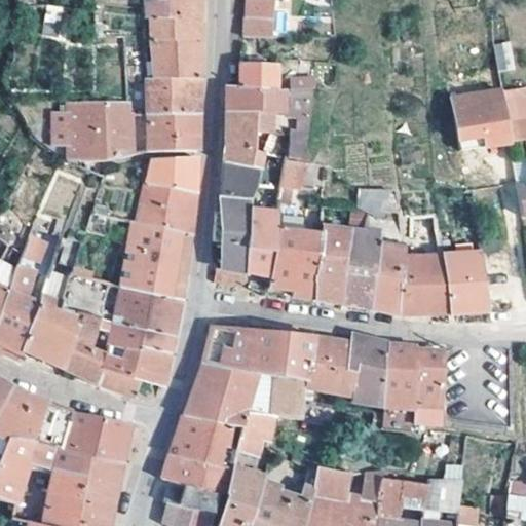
[(199,8),(198,0),(159,0),(145,5),(145,11),(146,21),(150,21),(150,28),(151,42),(199,40),(199,8)]
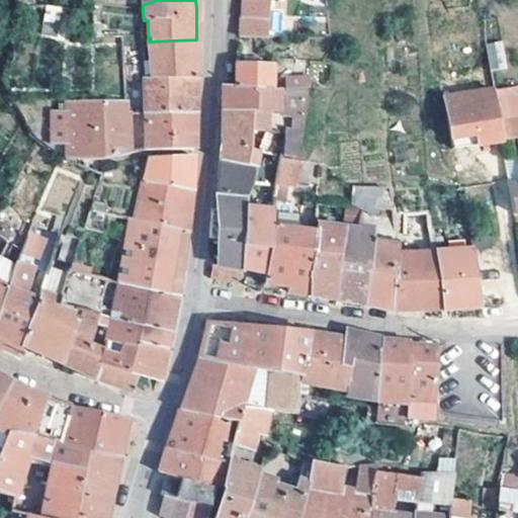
[(242,0),(242,16),(273,18),(274,9),(274,0),(242,0)]
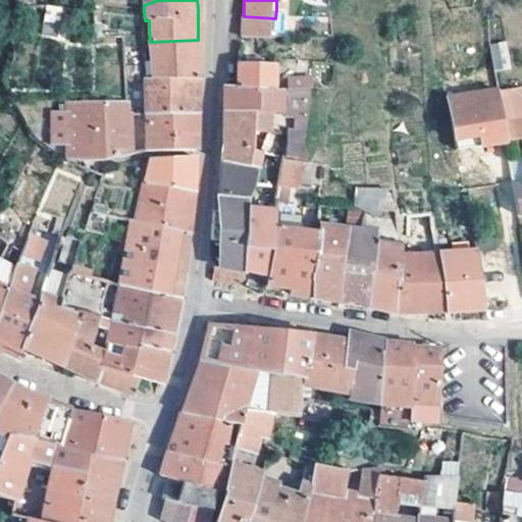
[(289,34),(291,10),(276,9),(275,18),(274,34),(289,34)]
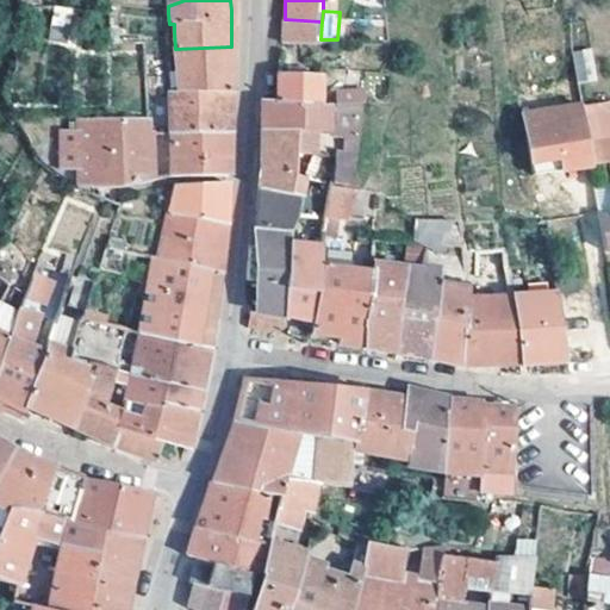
[(321,45),(321,39),(322,22),(285,19),(284,43),(321,45)]
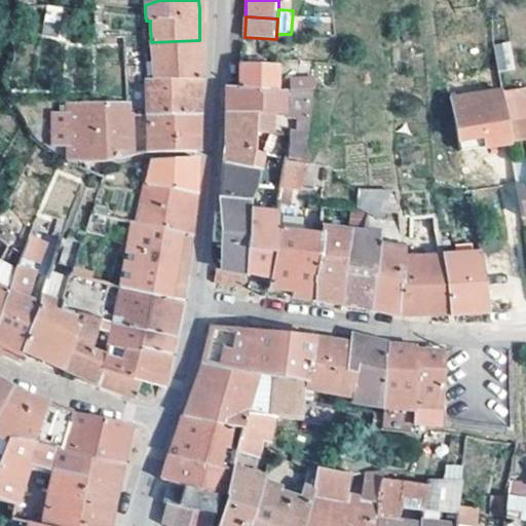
[(153,67),(153,80),(199,80),(199,55),(199,40),(151,42),(153,67)]
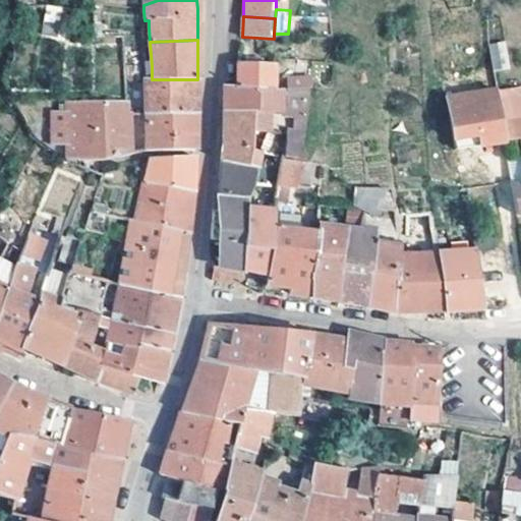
[(506,41),(488,44),(493,71),(511,68),(506,41)]
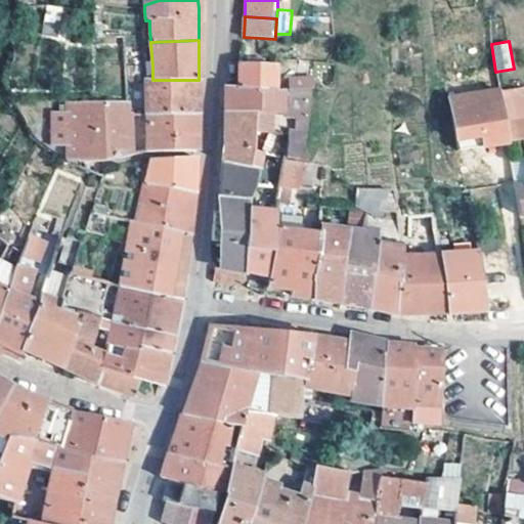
[(137,54),(125,53),(125,69),(138,68),(137,54)]
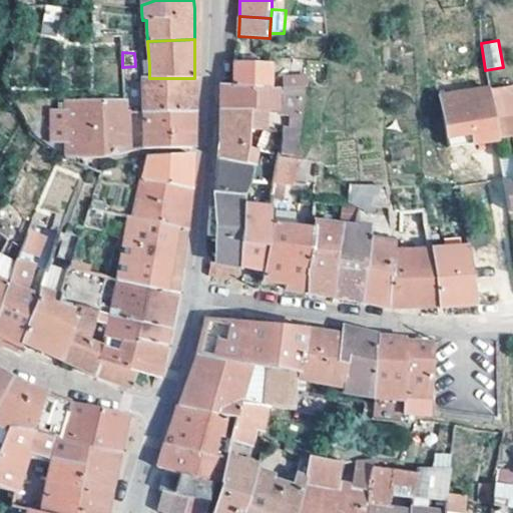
[(261,63),(261,55),(244,54),(244,64),(261,63)]
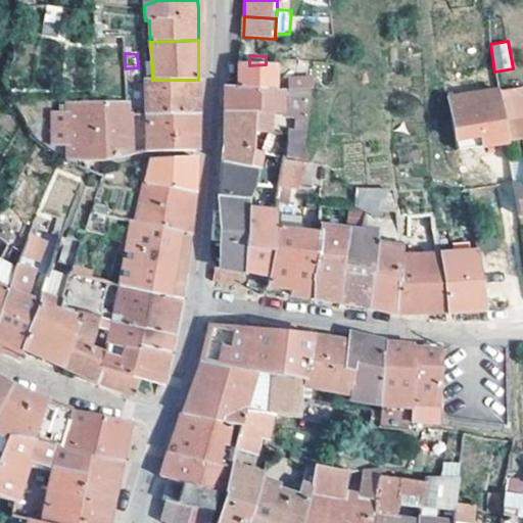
[(239,88),(262,89),(284,88),(283,64),(266,64),(249,65),(238,64),(239,88)]
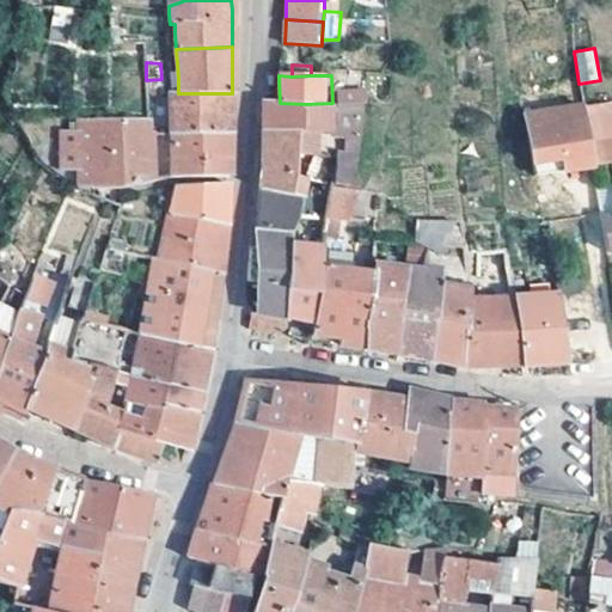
[(164,93),(164,79),(161,79),(146,80),(147,95),(164,93)]
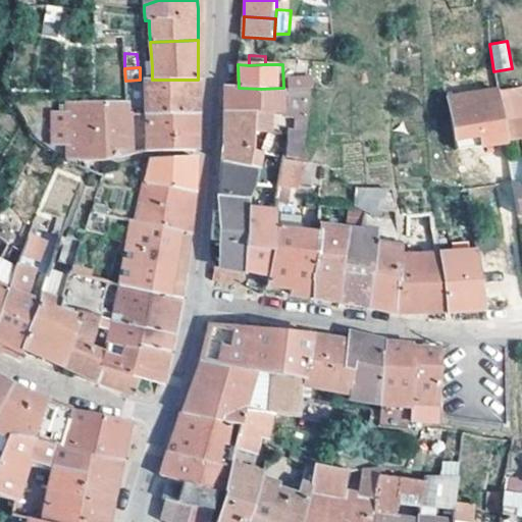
[(516,131),(508,77),(457,87),(465,138),(516,131)]
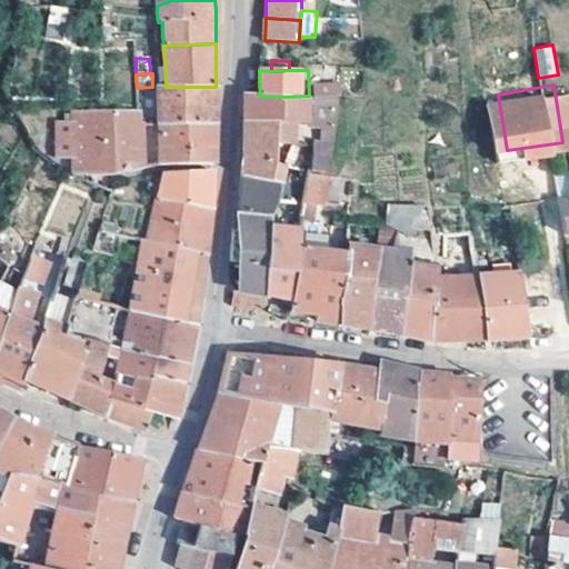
[(161,87),(160,127),(216,125),(216,100),(216,87),(166,87),(161,87)]
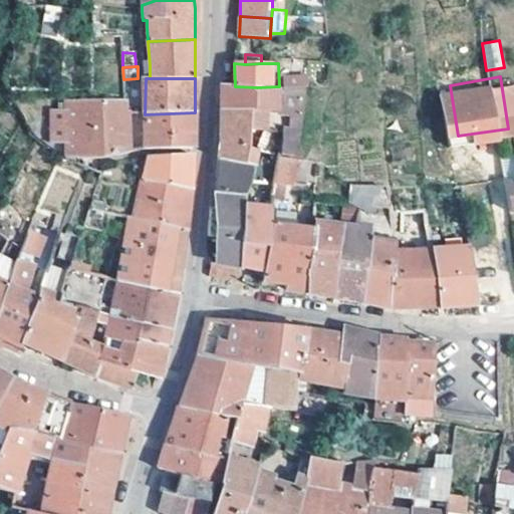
[(235,86),(225,85),(224,97),(224,110),(282,112),(279,130),(301,131),(305,86),(279,86),(257,87),(235,86)]
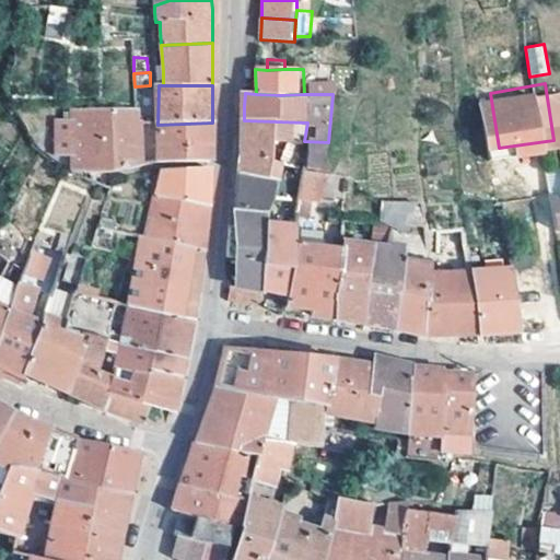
[(135,111),(68,109),(67,120),(50,120),(50,153),(67,153),(67,168),(77,174),(109,174),(139,167),(139,126),(136,126),(135,111)]
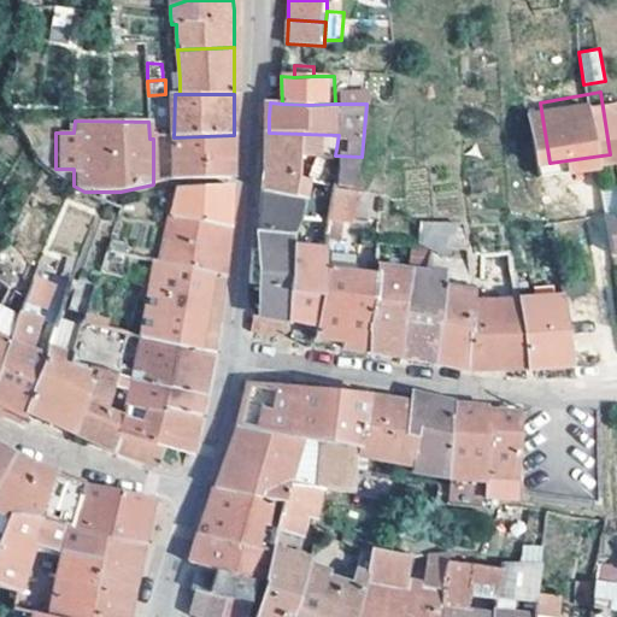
[(269,133),(268,168),(263,191),(303,197),(305,177),(295,176),(298,158),(313,158),(335,160),(335,156),(339,135),(269,133)]
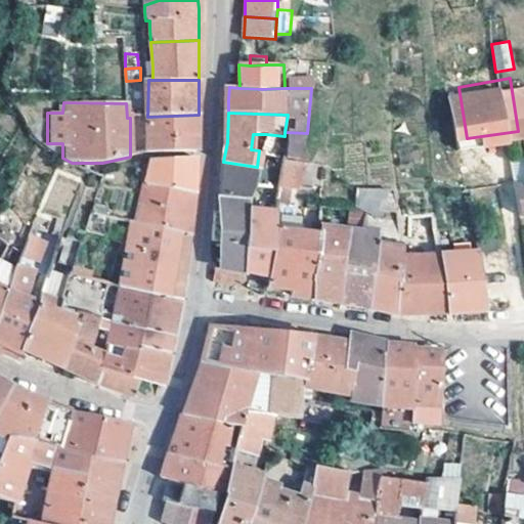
[(147,117),(146,153),(195,153),(197,132),(199,115),(147,117)]
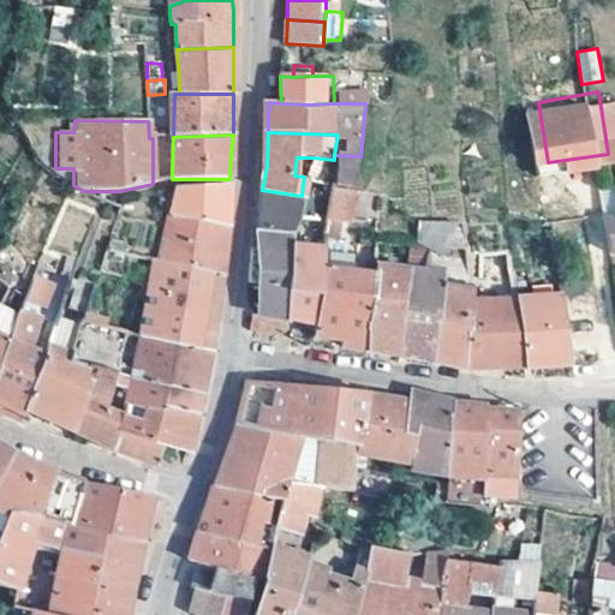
[(326,221),(327,214),(330,181),(304,177),(302,196),(298,220),(326,221)]
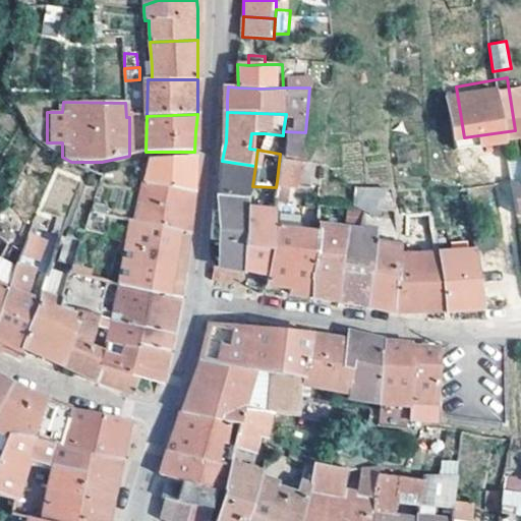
[(280,154),(277,181),(319,188),(321,162),(302,158),(280,154)]
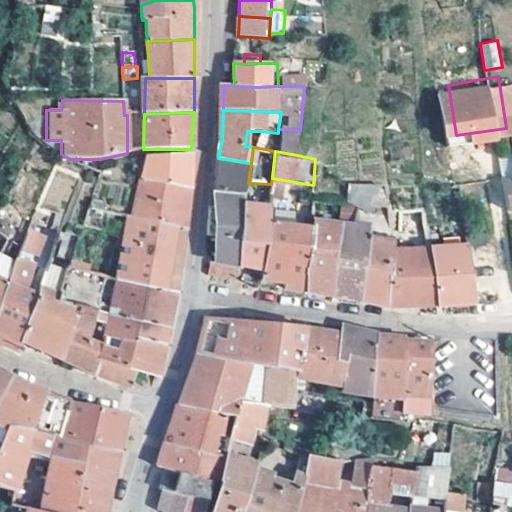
[(191,155),(144,158),(133,218),(186,231),(191,188),(189,187),(191,155)]
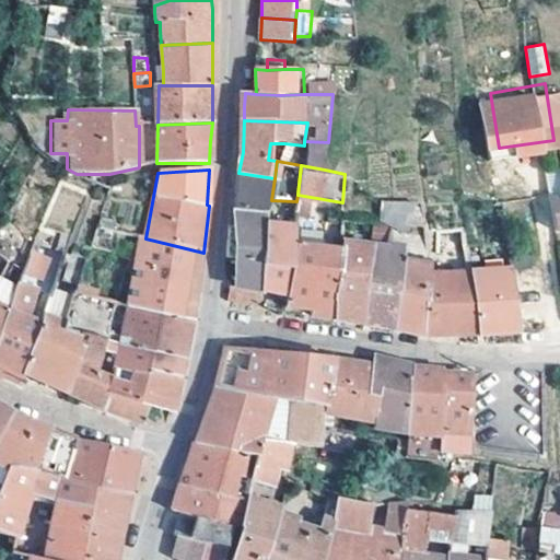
[(270,212),(271,200),(275,178),(238,173),(237,181),(236,202),(235,225),(235,288),(263,291),(270,212)]
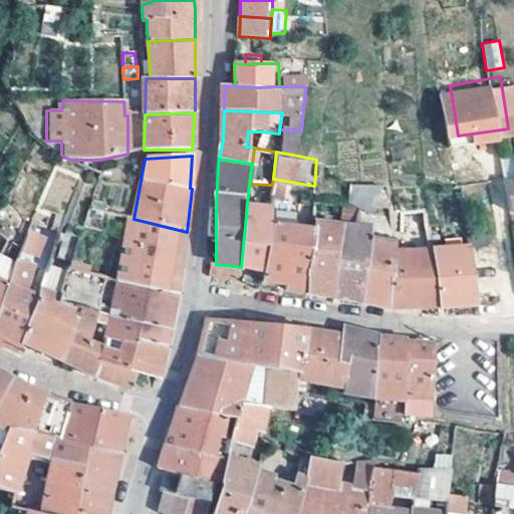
[(98,182),(133,184),(136,160),(105,163),(100,174),(98,182)]
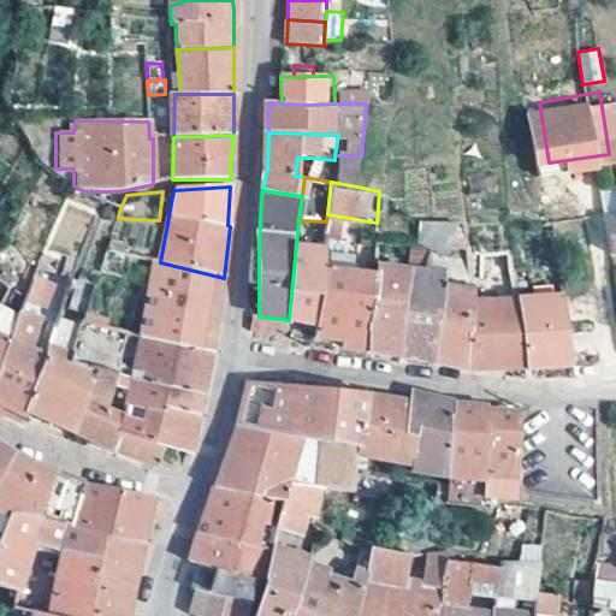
[(449,220),(419,220),(415,242),(433,249),(448,255),(449,220)]
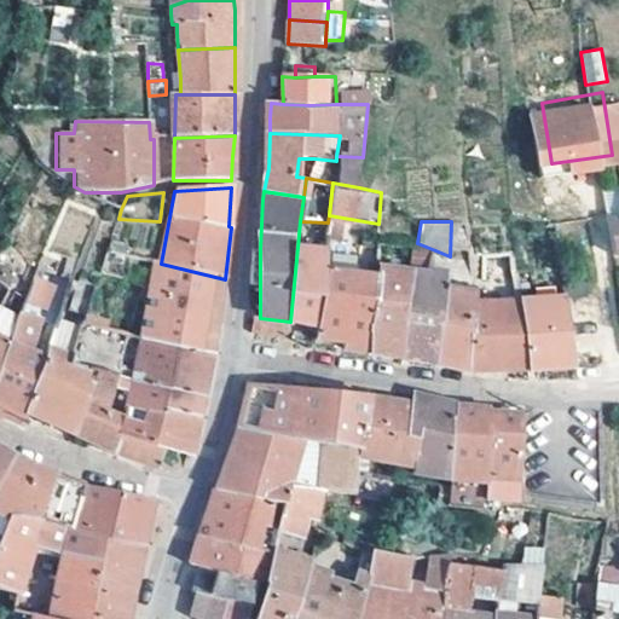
[(299,235),(290,322),(301,323),(317,325),(327,237),(299,235)]
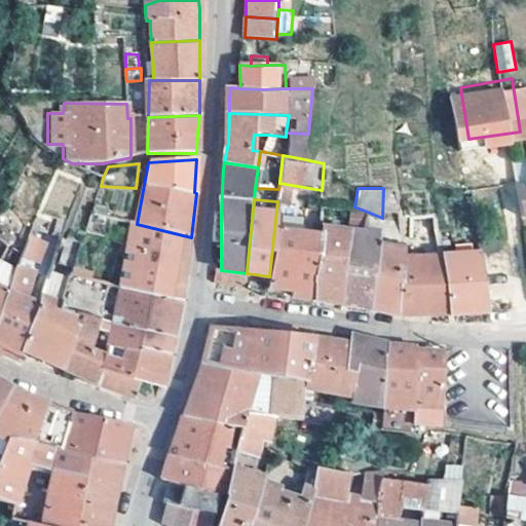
[(292,291),(291,298),(313,300),(321,230),(322,204),(277,201),(269,276),(268,288),(292,291)]
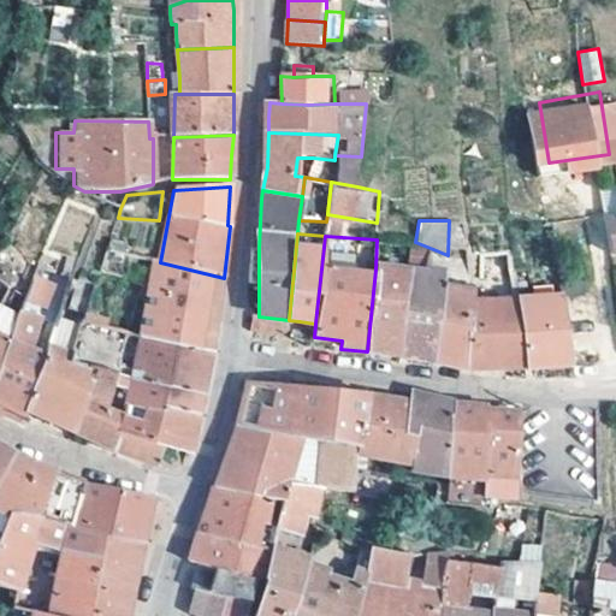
[(415,242),(412,267),(430,270),(433,249),(415,242)]
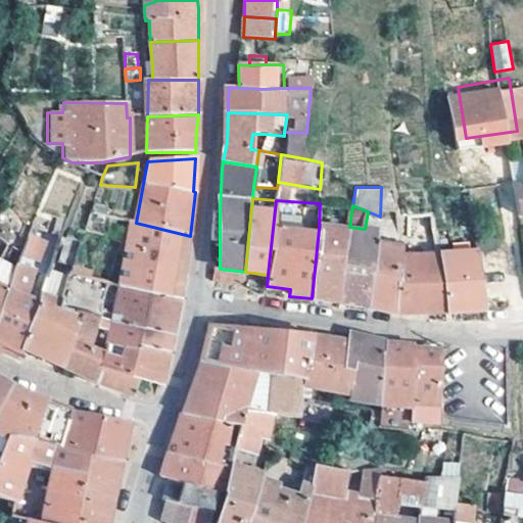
[(92,212),(89,220),(85,232),(123,240),(128,221),(92,212)]
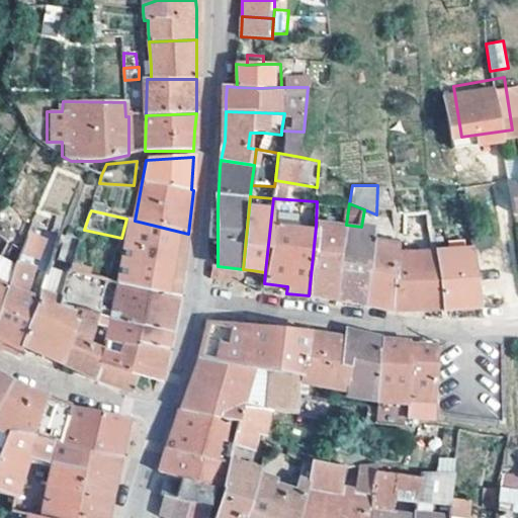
[(76,212),(68,234),(63,232),(48,272),(38,299),(21,346),(22,346),(38,353),(63,364),(75,329),(80,311),(75,310),(59,305),(70,271),(84,230),(88,218),(76,212)]
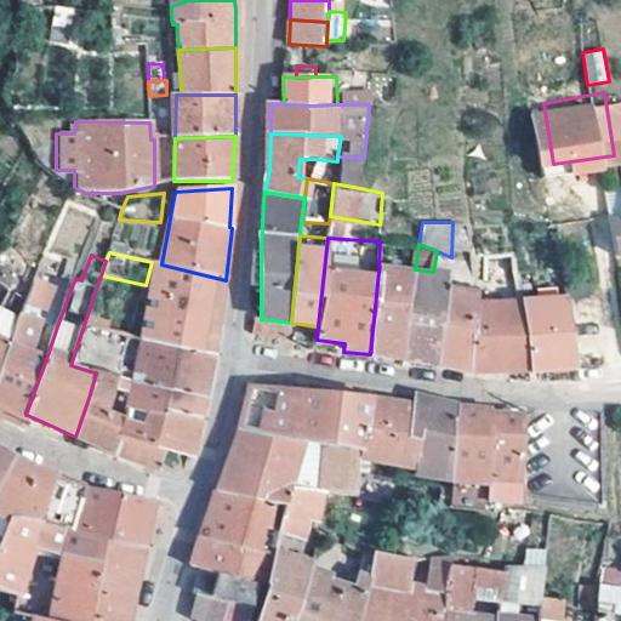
[(161,265),(142,340),(214,357),(218,320),(226,280),(161,265)]
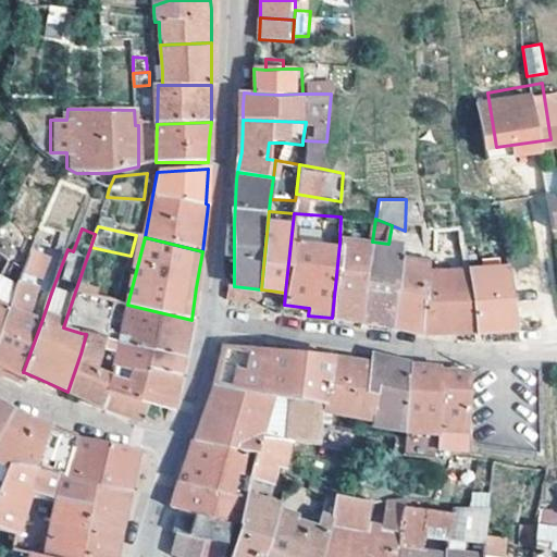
[(388,244),(372,242),(372,248),(363,322),(375,325),(392,329),(400,258),(403,246),(388,244)]
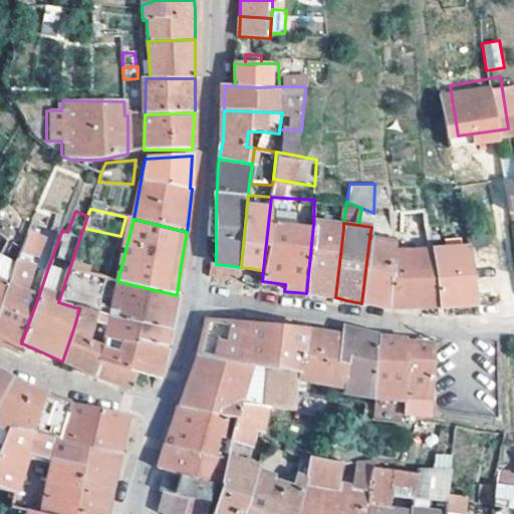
[(343,229),(313,225),(306,293),(319,295),(335,297),(343,229)]
